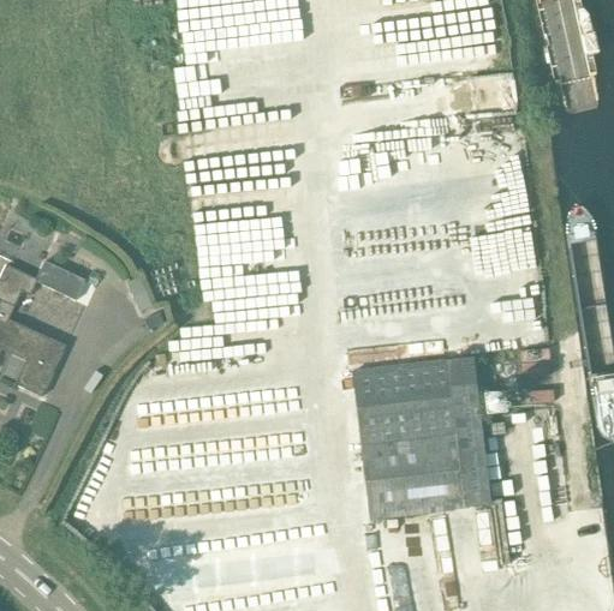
[(538,295),(525,184),(494,187),(504,265),(499,265),(500,282),(514,280),(517,299),(538,295)]
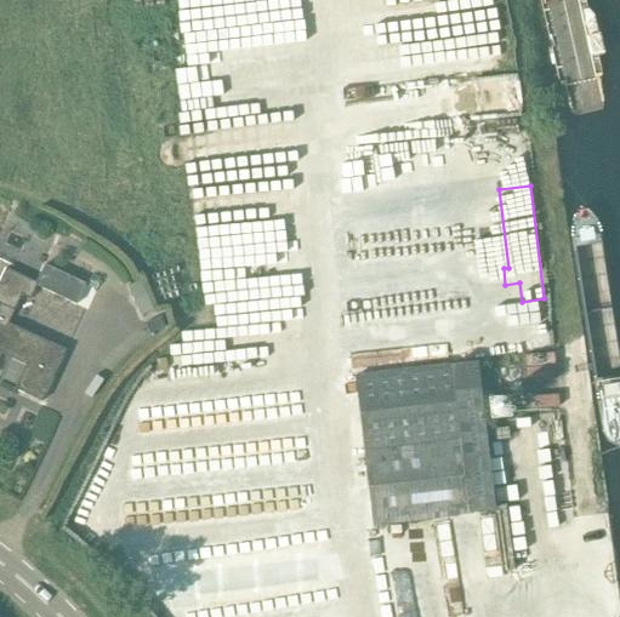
[(44,262),(35,280),(37,280),(35,283),(75,302),(85,281),(44,262)]
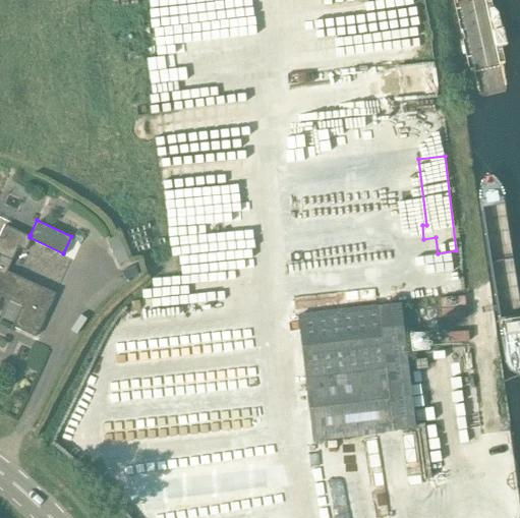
[(0,290),(24,302),(13,325),(35,335),(43,317),(54,291),(6,269),(17,245),(24,248),(30,237),(31,235),(30,235),(4,223),(0,231),(0,290)]
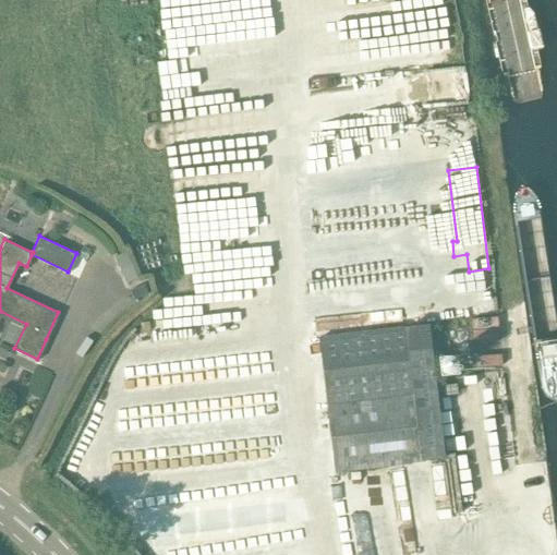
[(137,276),(124,250),(114,254),(128,281),(137,276)]
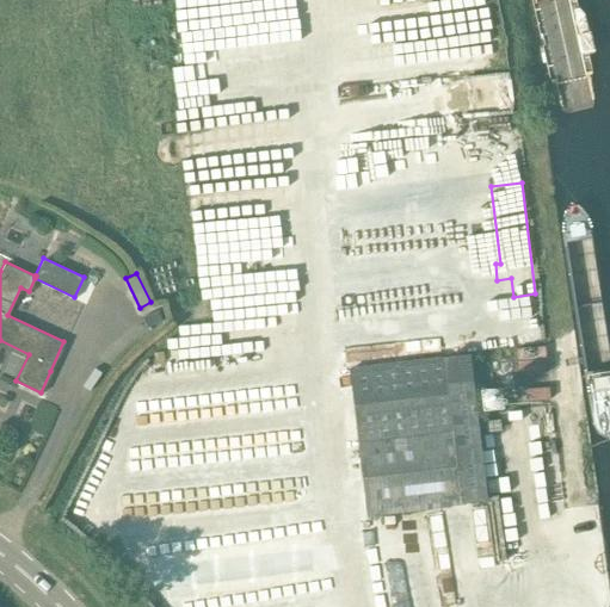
[(158,308),(142,315),(147,326),(162,319),(158,308)]
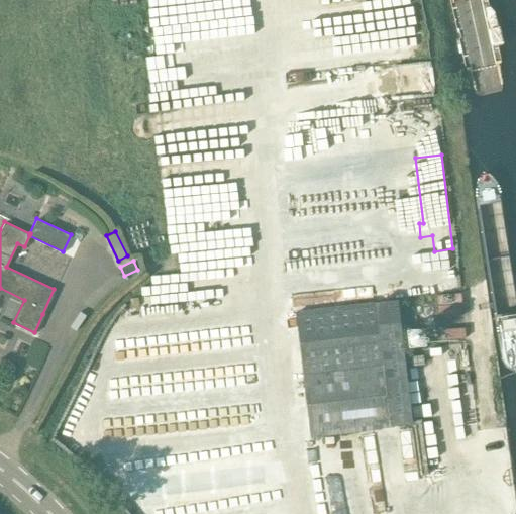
[(435,293),(438,314),(462,310),(459,289),(435,293)]
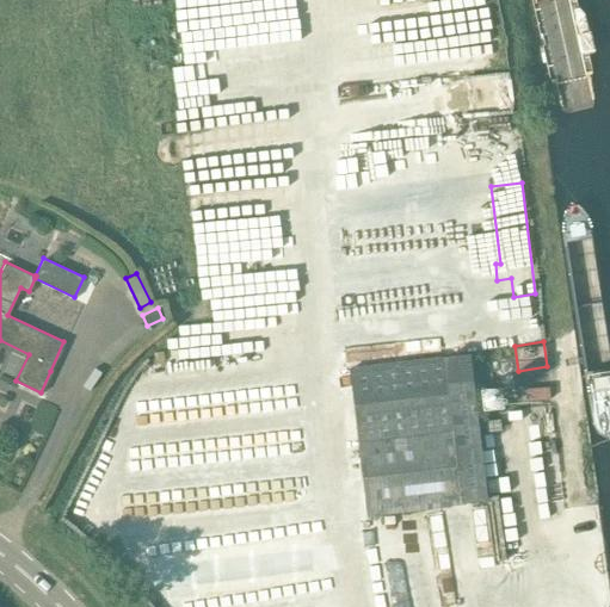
[(485,499),(468,354),(350,369),(368,513),(485,499)]
